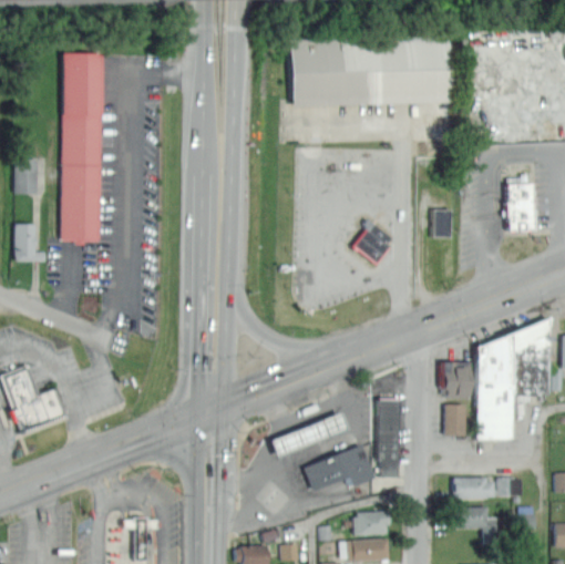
[(293,105),(291,40),(444,36),(445,102),(293,105)]
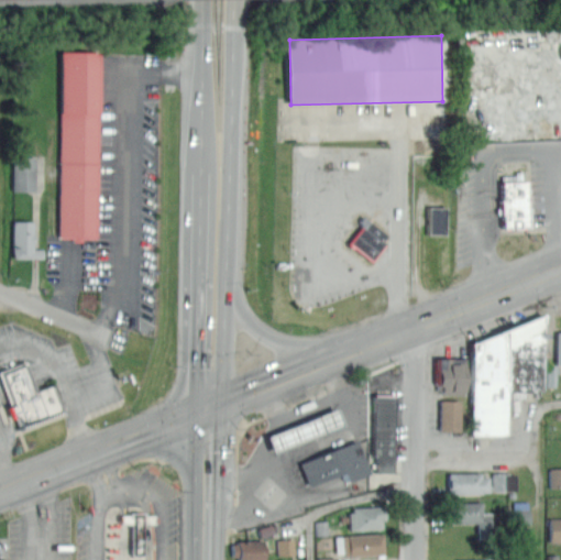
[(99,55),(99,58),(98,240),(84,240),(84,243),(74,243),(74,239),(59,239),(62,54),(99,55)]
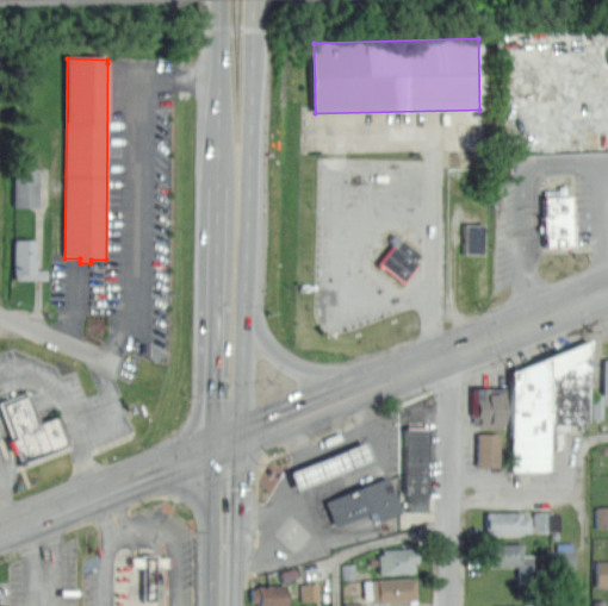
[(448,189),(470,191),(471,169),(448,168),(448,189)]
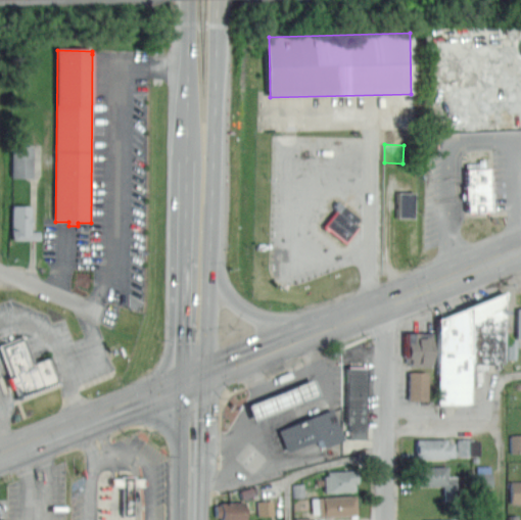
[(14,179),(36,179),(36,147),(14,147),(14,179)]
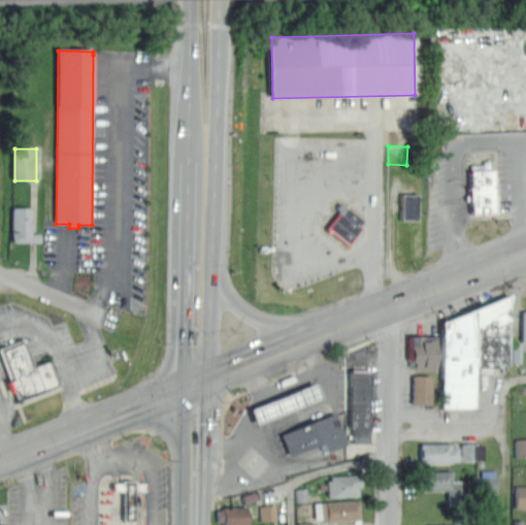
[(497,219),(472,220),(470,174),(495,173),(497,219)]
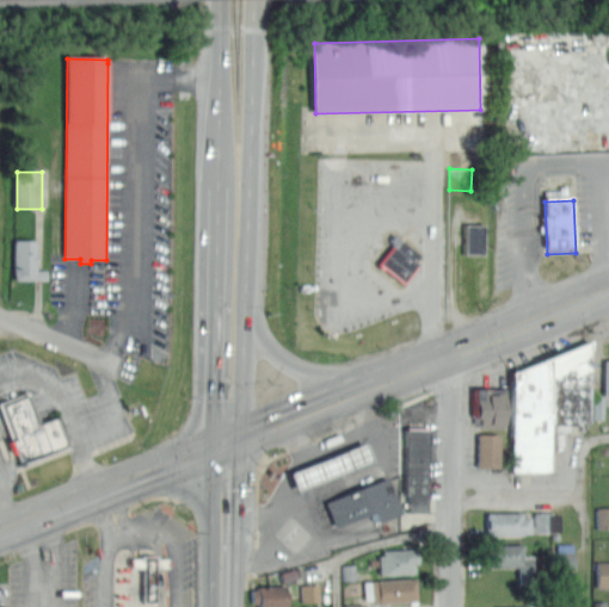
[(485,259),(466,259),(466,229),(485,229),(485,259)]
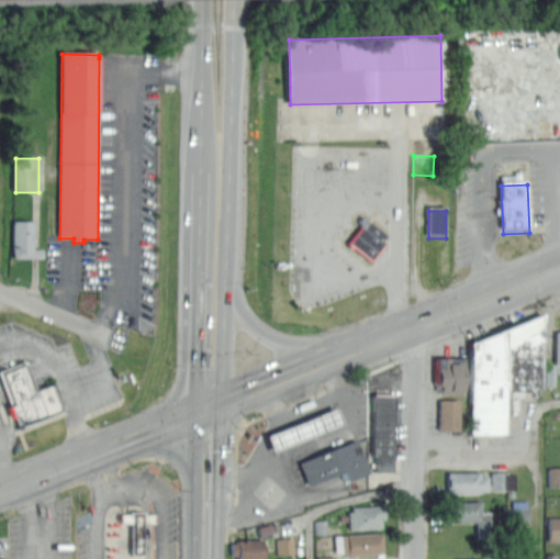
[(376,266),(390,248),(387,246),(392,241),(367,221),(364,224),(365,231),(351,247),(376,266)]
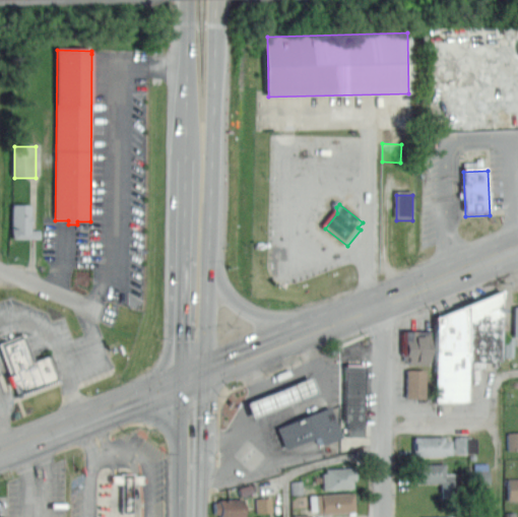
[(40,241),(12,240),(12,206),(31,206),(30,232),(40,232),(40,241)]
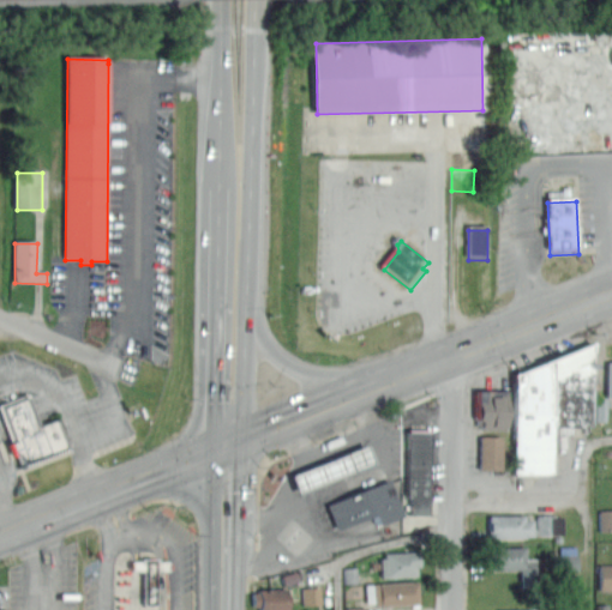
[(595,427),(597,357),(593,346),(520,373),(519,424),(522,424),(521,473),(556,473),(557,426),(581,426),(595,427)]
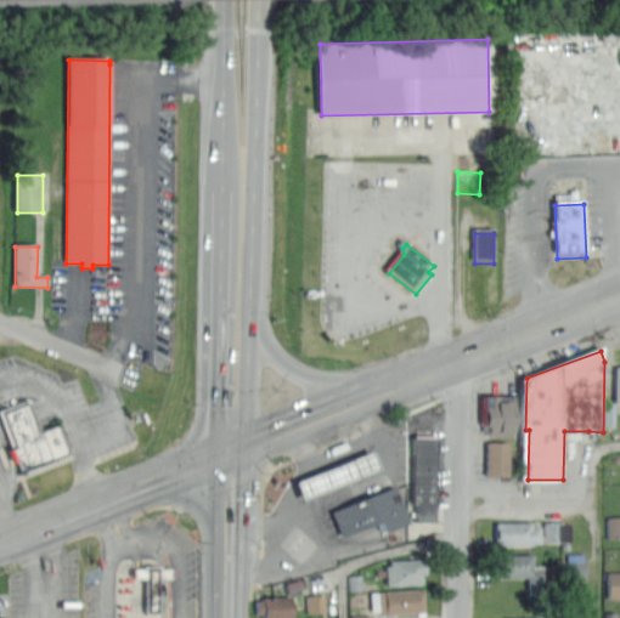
[(519,397),(491,397),(491,436),(519,436),(519,397)]
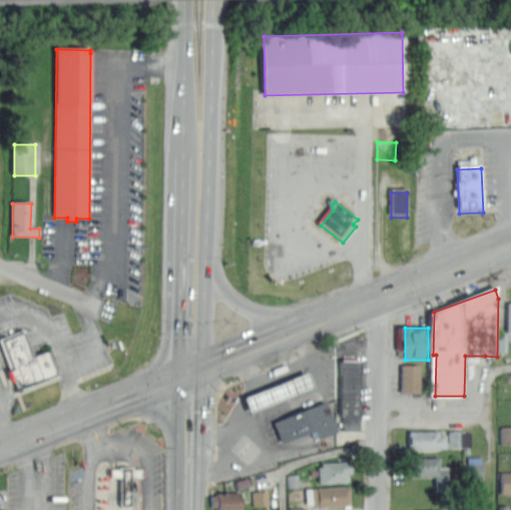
[(62,380),(21,396),(1,343),(26,334),(36,361),(52,355),(62,380)]
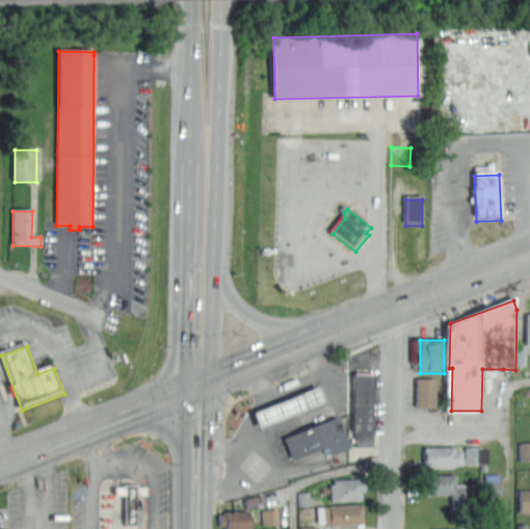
[(375,374),(349,374),(348,418),(352,418),(352,430),(359,430),(359,447),(371,448),(374,448),(375,374)]
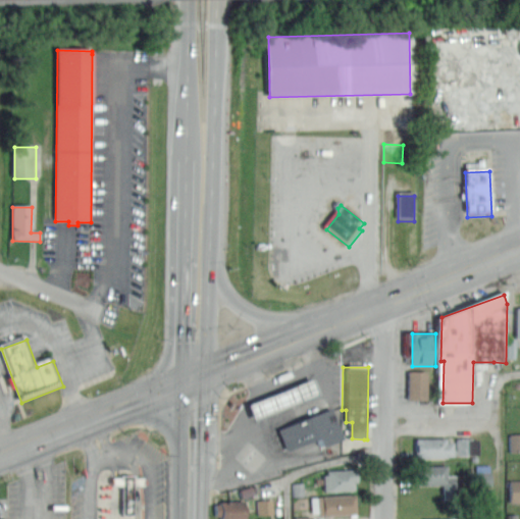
[(429,401),(430,372),(410,372),(410,401),(429,401)]
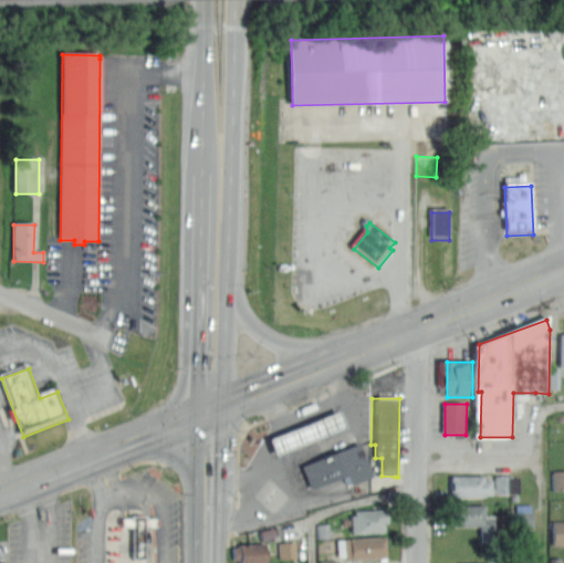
[(272,439),(279,457),(350,428),(343,412),(272,439)]
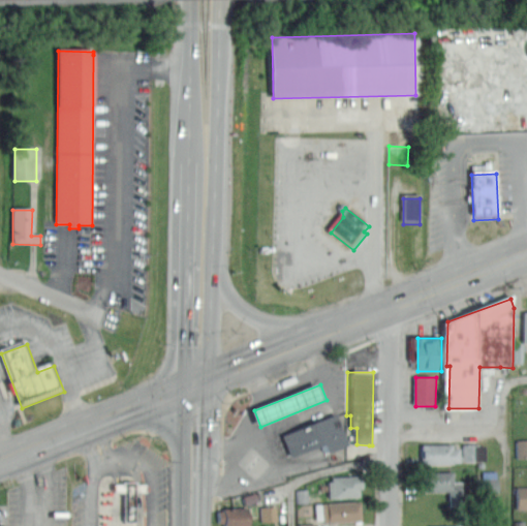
[(283,434),(291,458),(321,447),(323,455),(349,446),(339,414),(283,434)]
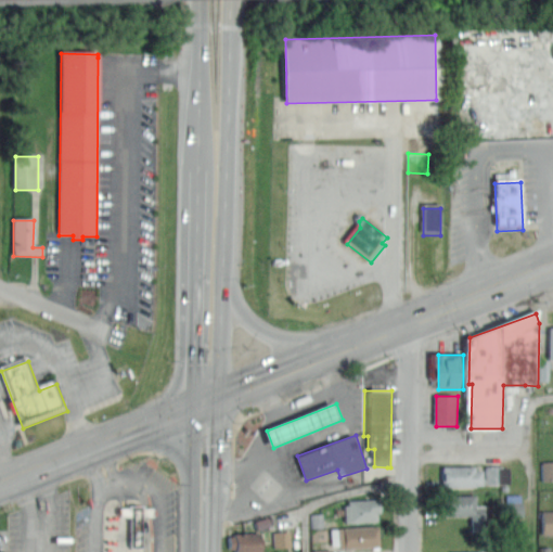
[(552,462),(543,463),(544,482),(552,482),(552,462)]
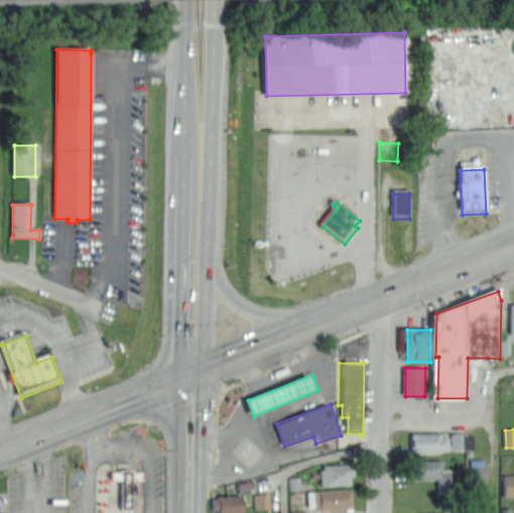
[(413,434),(412,453),(451,454),(451,435),(413,434)]
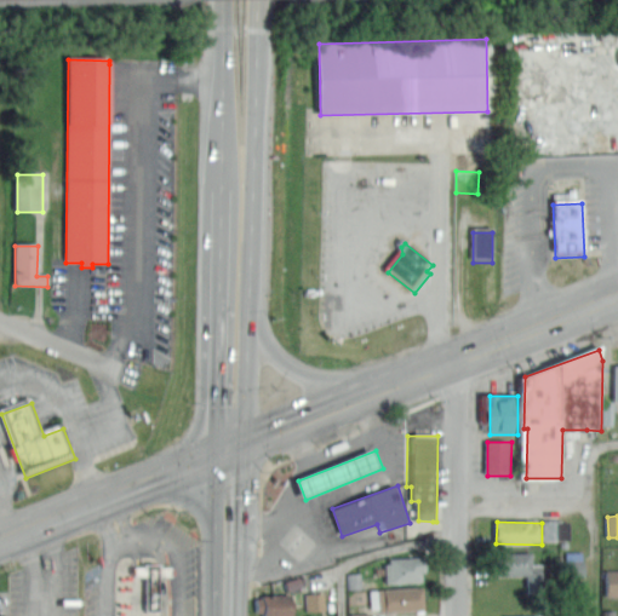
[(571,522),(545,523),(545,541),(572,541),(571,522)]
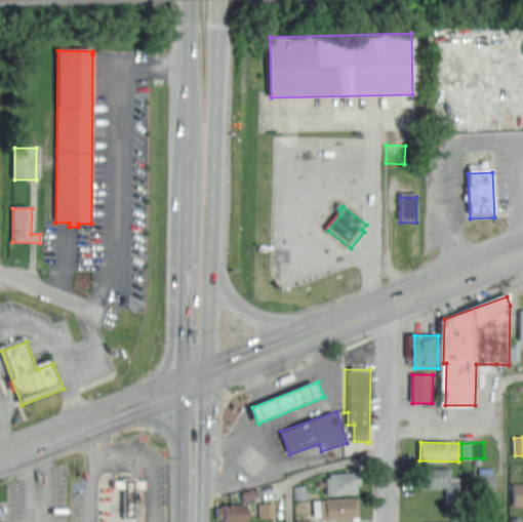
[(493,469),(480,470),(481,485),(494,484),(493,469)]
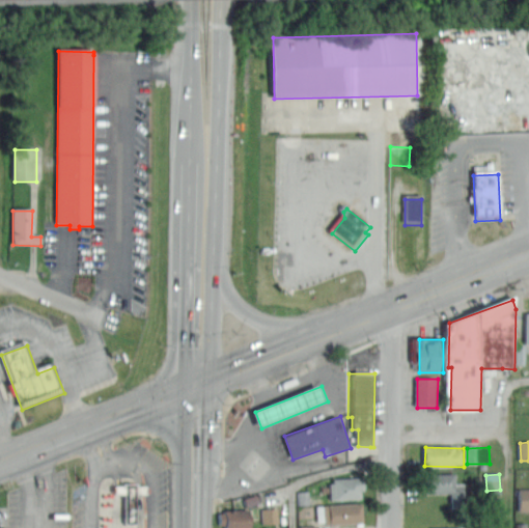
[(452,494),(453,509),(467,509),(467,484),(456,484),(456,475),(432,475),(432,495),(452,494)]
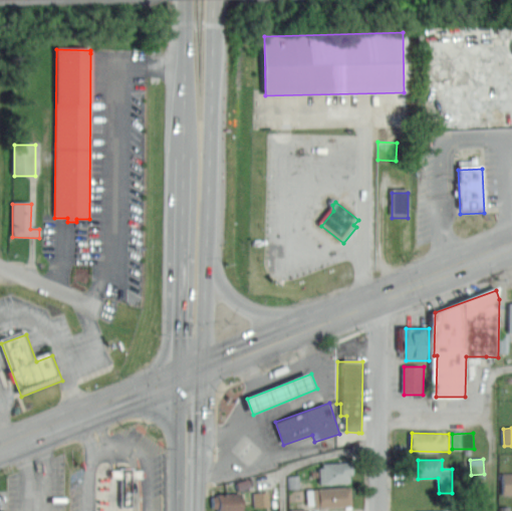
[(319,464),(319,473),(314,473),(314,478),(319,478),(320,485),(353,484),(352,463),(319,464)]
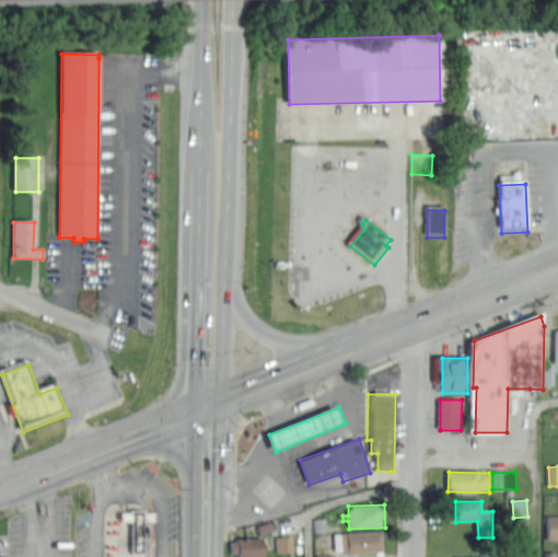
[(154,515),(154,524),(143,524),(143,555),(132,555),(132,523),(121,523),(121,515),(131,515),(131,512),(147,513),(147,515),(154,515)]
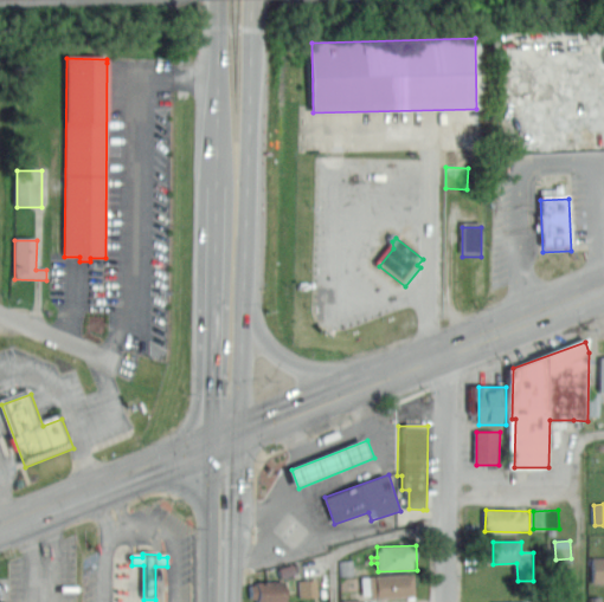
[(341,563),(341,577),(354,576),(353,562),(341,563)]
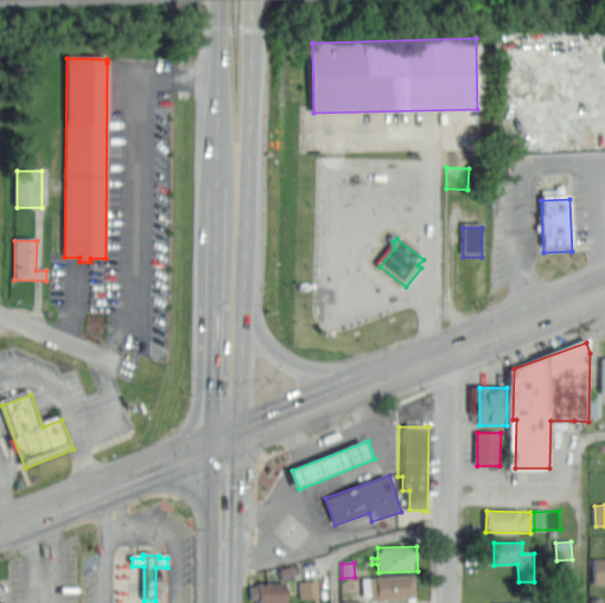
[(279,572),(280,578),(297,575),(294,568),(279,572)]
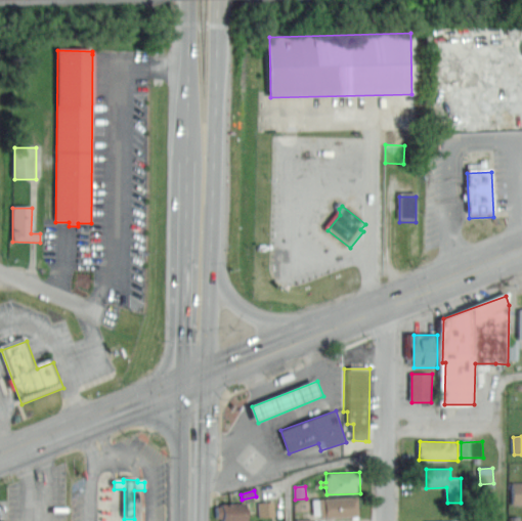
[(327,518),(360,517),(360,497),(327,498),(327,518)]
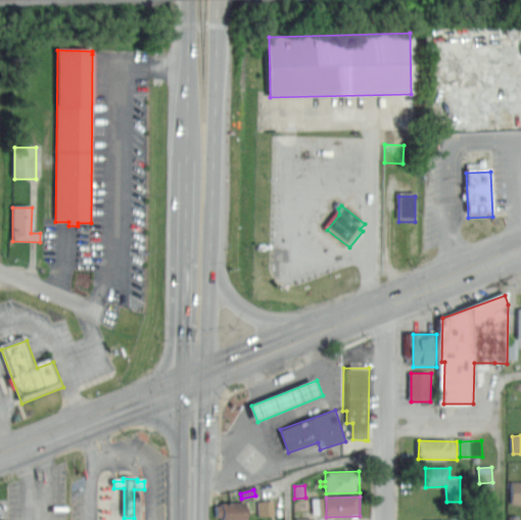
[(312,502),(313,516),(320,516),(319,501),(312,502)]
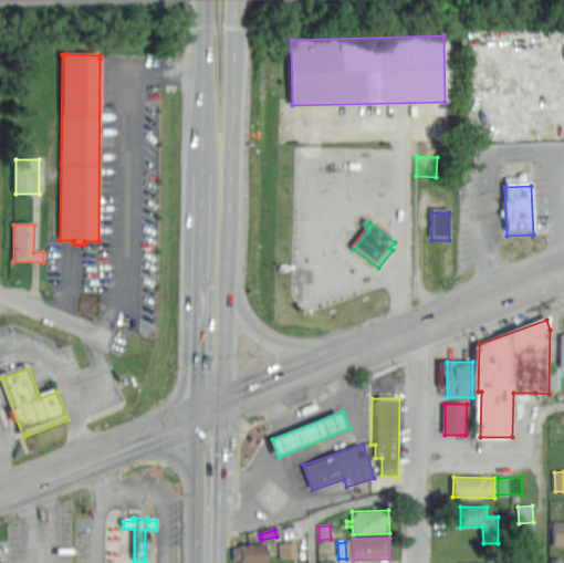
[(298,543),(280,543),(281,560),(298,560),(298,543)]
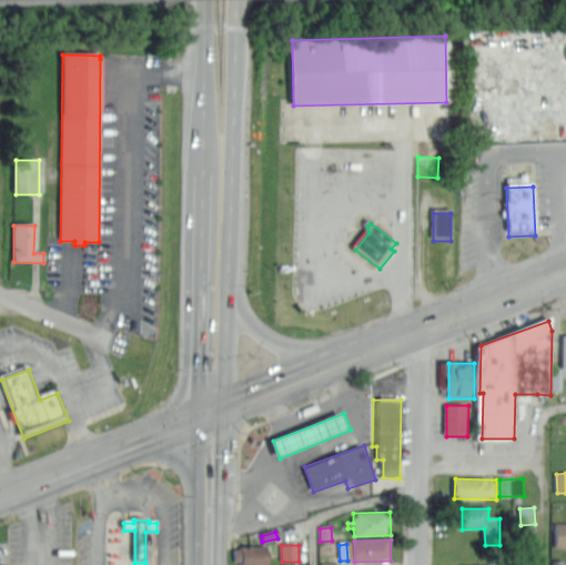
[(271,564),(271,546),(234,547),(235,564),(271,564)]
